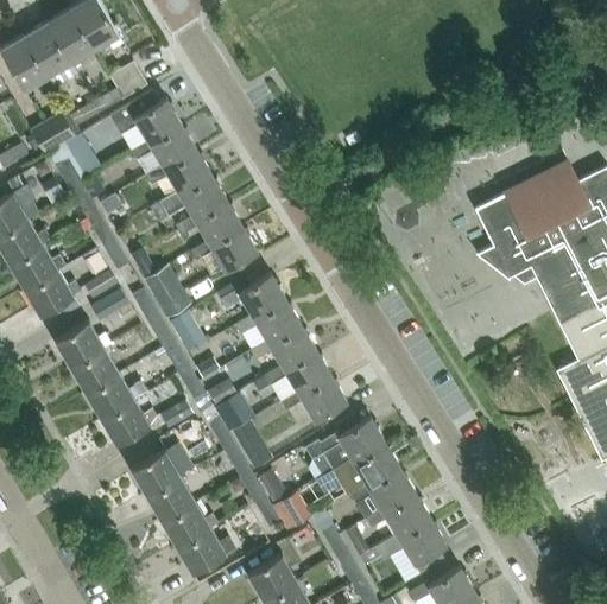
[(121,44),(117,36),(118,36),(96,0),(83,0),(69,8),(94,50),(106,43),(111,51),(121,44)]
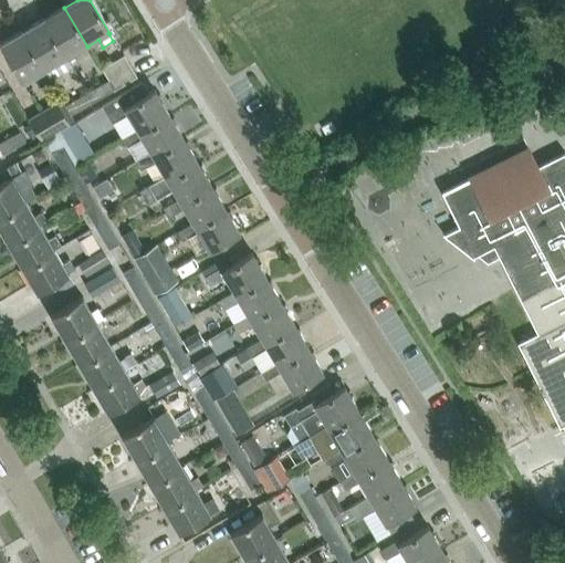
[(65,59),(87,47),(64,8),(43,20),(65,59)]
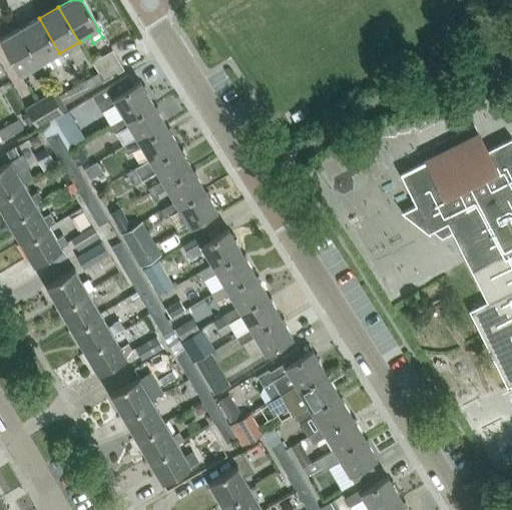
[(39,65),(59,53),(39,18),(19,30),(39,65)]
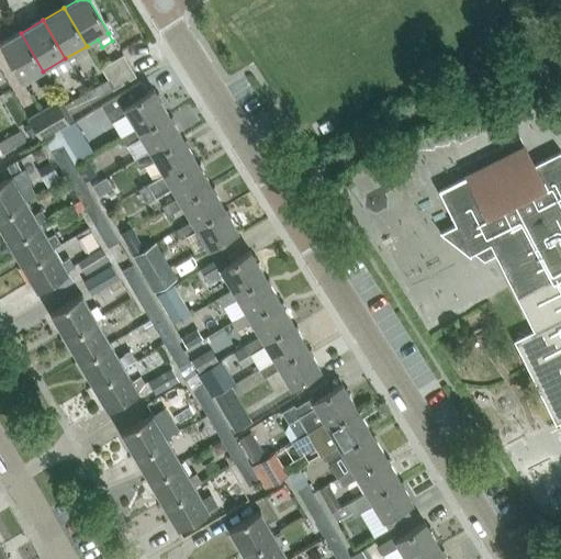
[(48,80),(43,71),(21,33),(0,44),(0,48),(21,85),(34,77),(40,86),(48,80)]
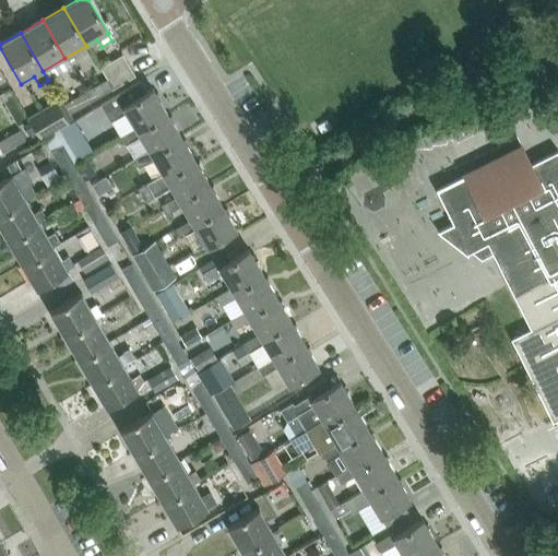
[(106,82),(111,91),(133,79),(121,57),(99,69),(106,82)]
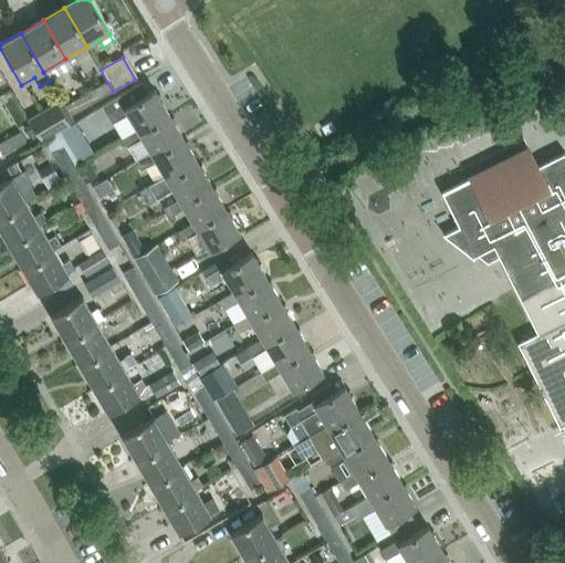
[(127,115),(136,131),(138,134),(168,116),(154,92),(146,96),(139,85),(101,107),(112,125),(127,115)]
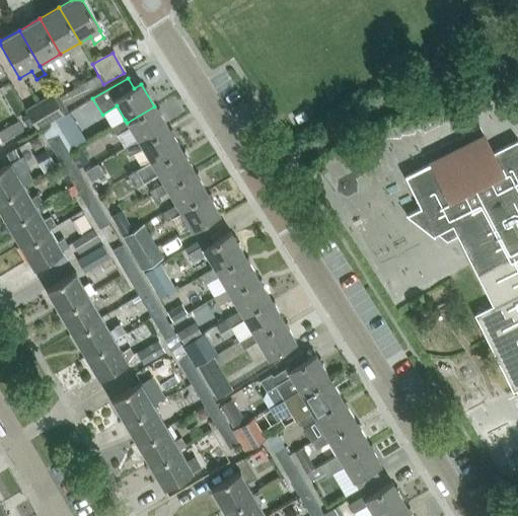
[(97,88),(92,80),(79,87),(84,96),(97,88)]
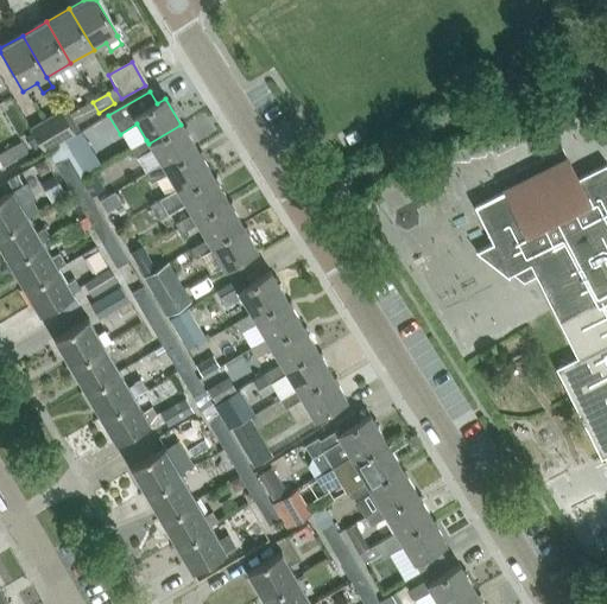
[(84,107),(69,116),(75,126),(90,118),(84,107)]
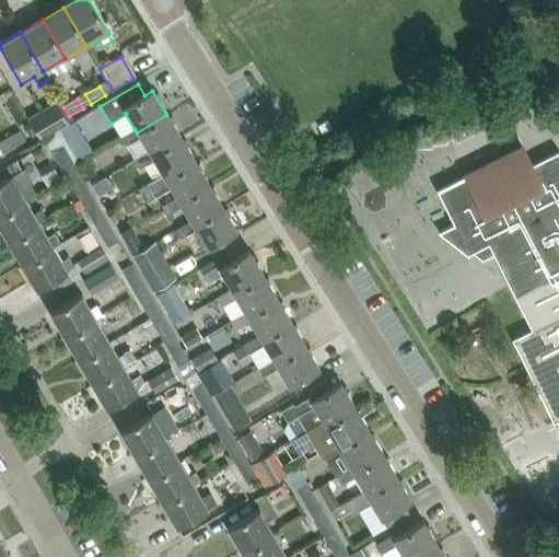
[(41,141),(69,124),(56,102),(27,119),(41,141)]
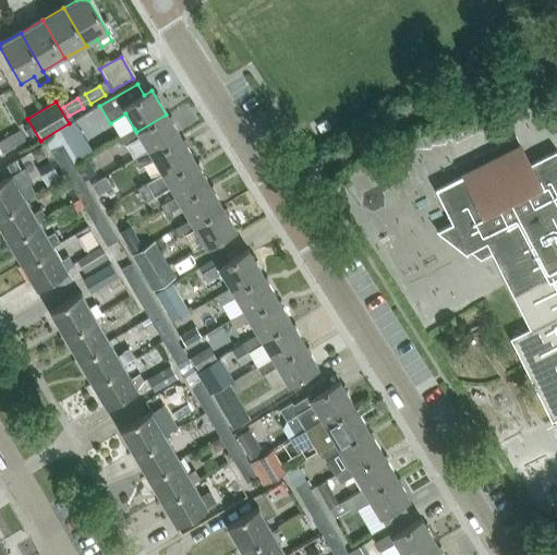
[(147,152),(149,155),(179,137),(166,115),(136,132),(134,129),(119,137),(123,146),(140,137),(147,152)]
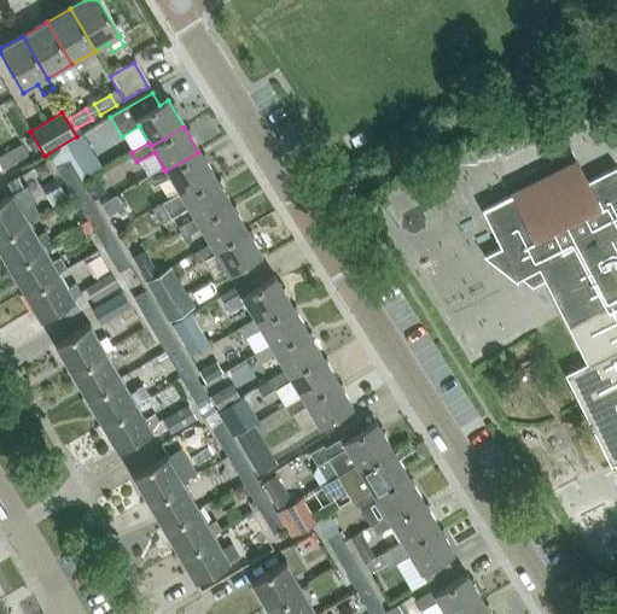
[(48,157),(56,170),(67,164),(58,150),(47,156),(48,157)]
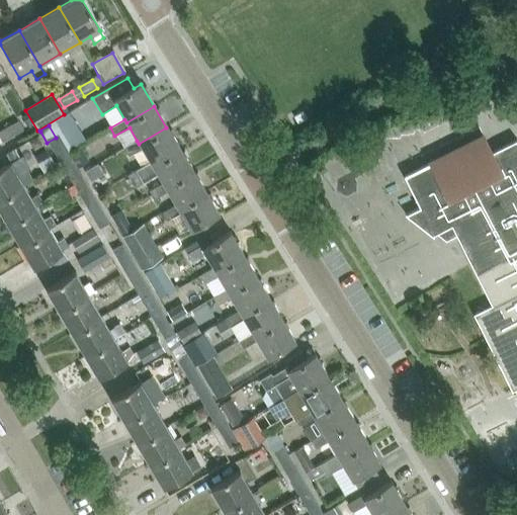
[(11,127),(0,133),(0,141),(2,144),(16,137),(11,127)]
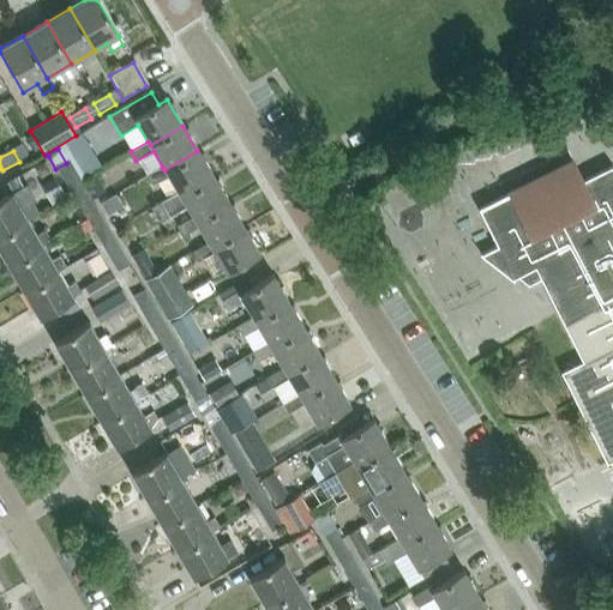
[(164,170),(162,167),(145,177),(151,186),(168,176),(178,192),(180,197),(212,177),(197,151),(164,170)]
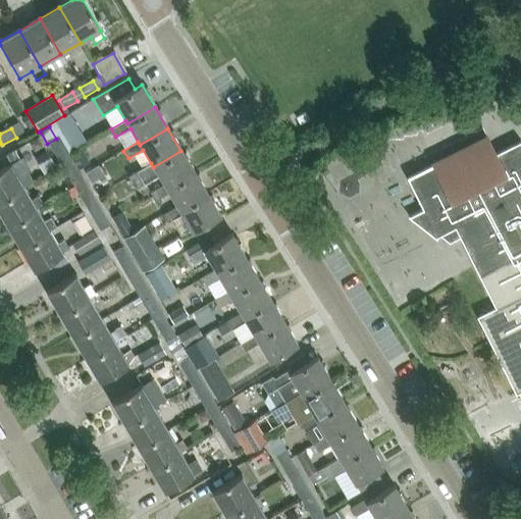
[(485,138),(406,178),(421,210),(408,216),(407,215),(406,216),(435,240),(439,237),(448,243),(459,238),(495,309),(477,318),(515,395),(520,391),(520,145),(520,142),(493,155),(485,138)]
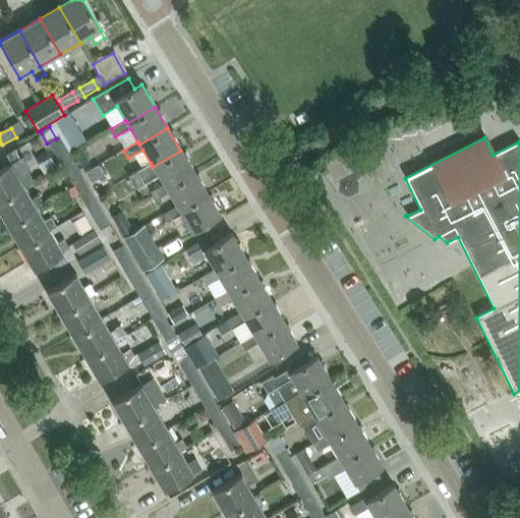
[(56,138),(47,144),(60,166),(69,160),(56,138)]
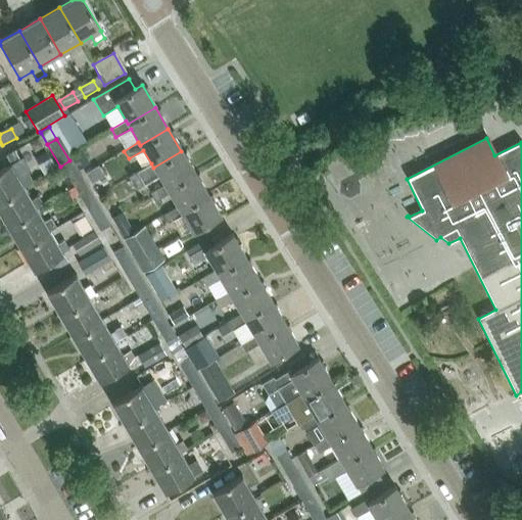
[(91,168),(81,149),(68,156),(79,175),(91,168)]
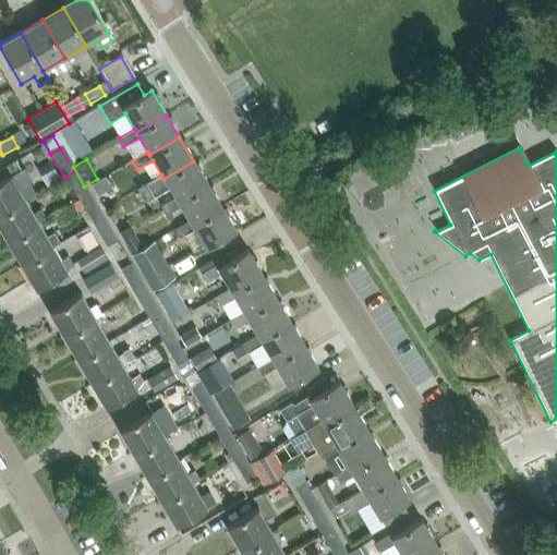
[(167,183),(176,198),(178,202),(207,184),(193,161),(164,179),(161,175),(146,184),(152,193),(167,183)]
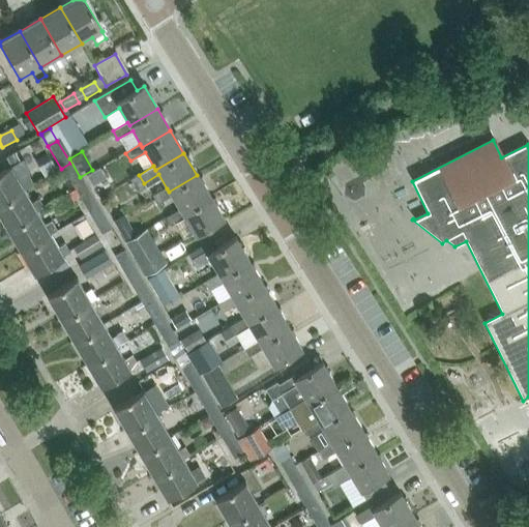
[(56,171),(47,155),(37,162),(46,177),(56,171)]
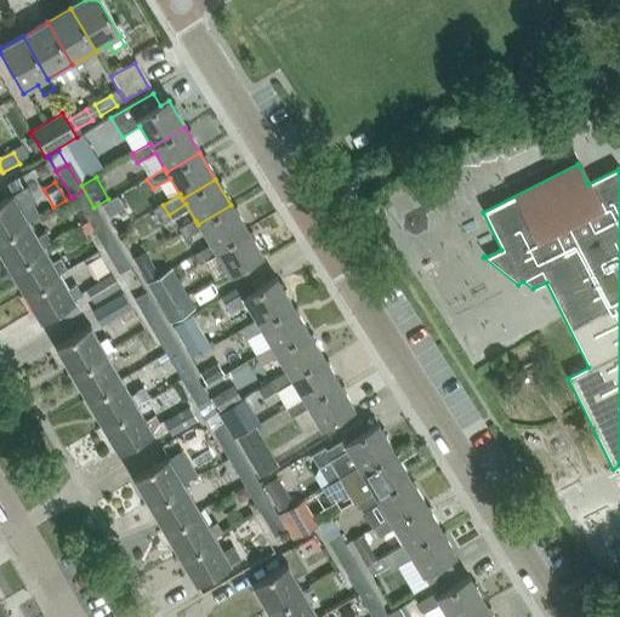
[(87,223),(98,217),(83,190),(72,198),(87,223)]
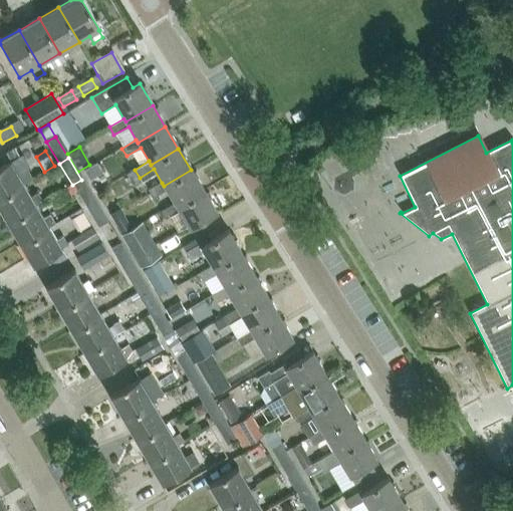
[(0,198),(23,186),(23,185),(32,179),(27,171),(18,176),(9,163),(0,168),(0,198)]
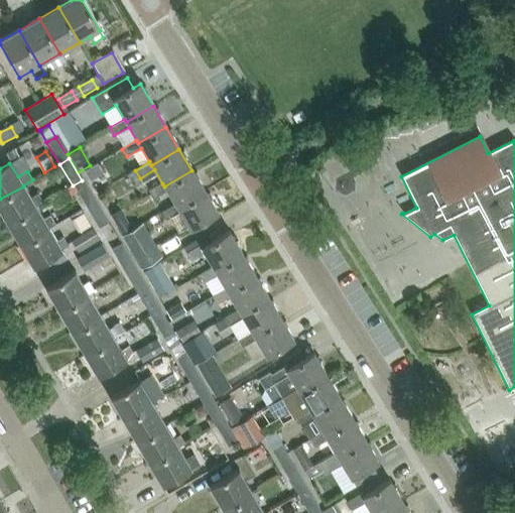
[(205,191),(191,170),(164,186),(162,183),(148,191),(152,200),(167,191),(175,205),(177,208),(205,191)]
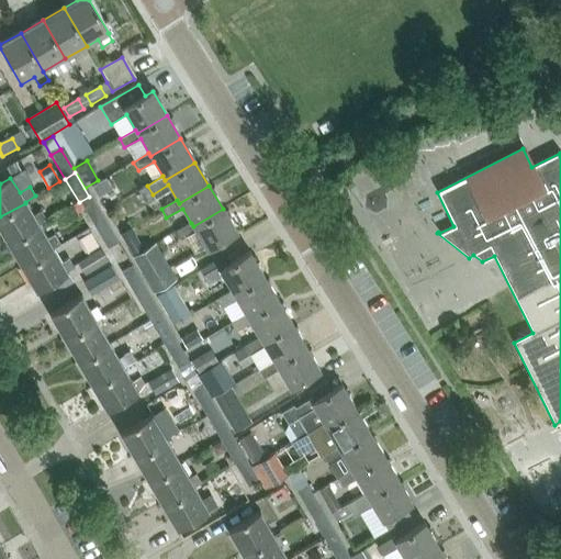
[(89,197),(79,202),(93,226),(103,221),(89,197)]
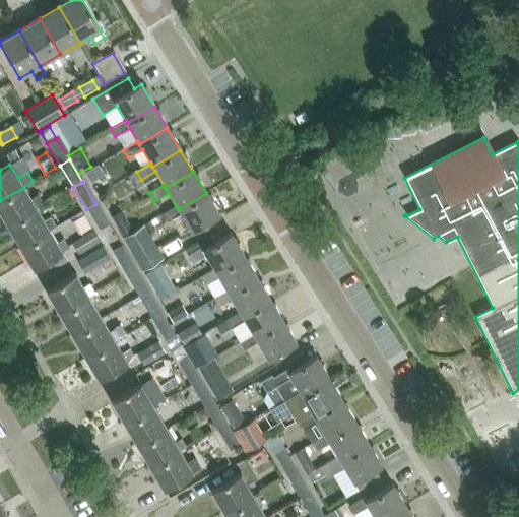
[(0,214),(7,227),(37,209),(23,188),(0,200),(0,214)]
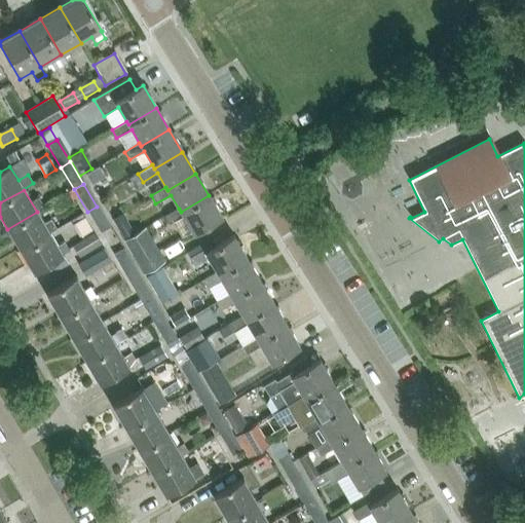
[(209,195),(181,212),(179,209),(163,218),(169,226),(183,217),(194,234),(222,218),(209,195)]
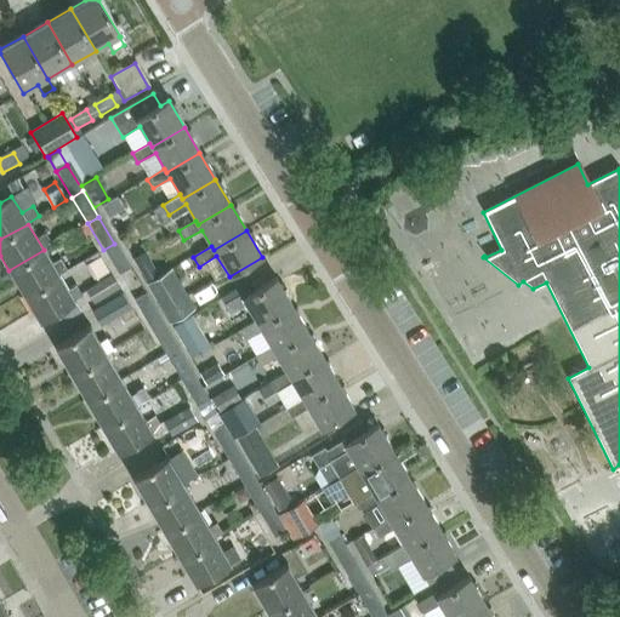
[(114,244),(103,250),(119,276),(130,269),(114,244)]
